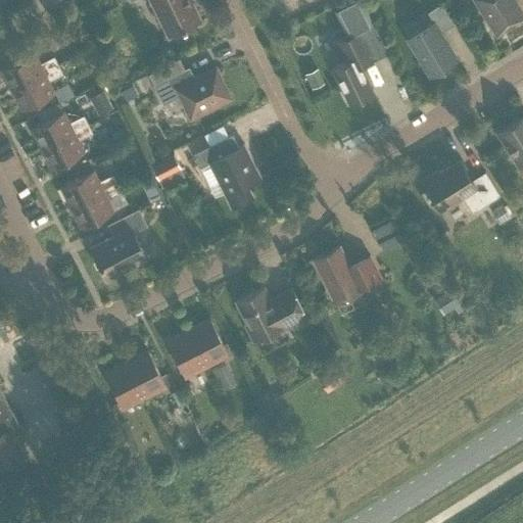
[(128,0),(130,1),(132,0),(148,0),(167,36),(200,20),(190,0),(128,0)]
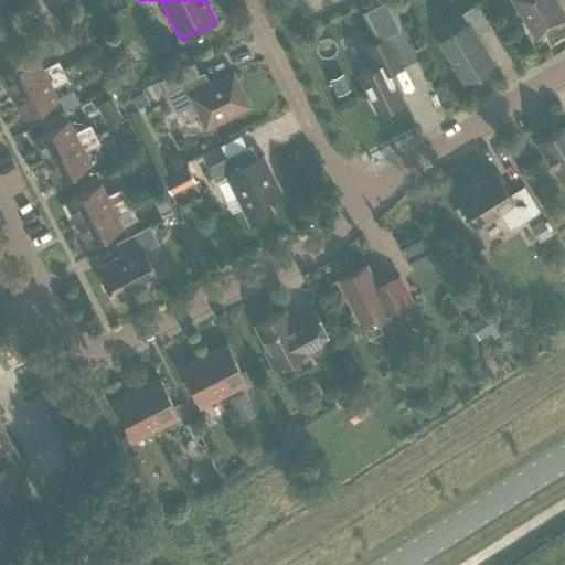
[(394,18),(385,0),(382,0),(373,4),(383,23),(394,18)]
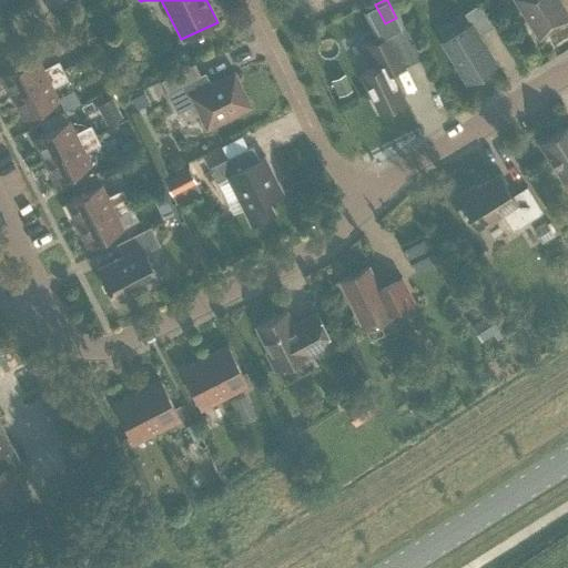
[(515,0),(538,38),(567,19),(567,17),(557,0),(515,0)]
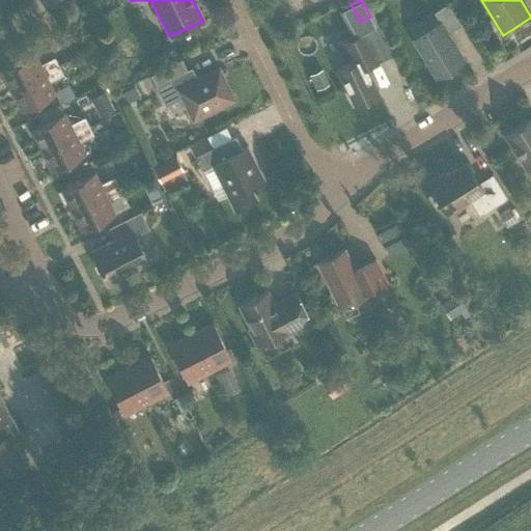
[(446,34),(460,25),(447,4),(432,12),(440,24),(413,39),(436,77),(463,61),(446,34)]
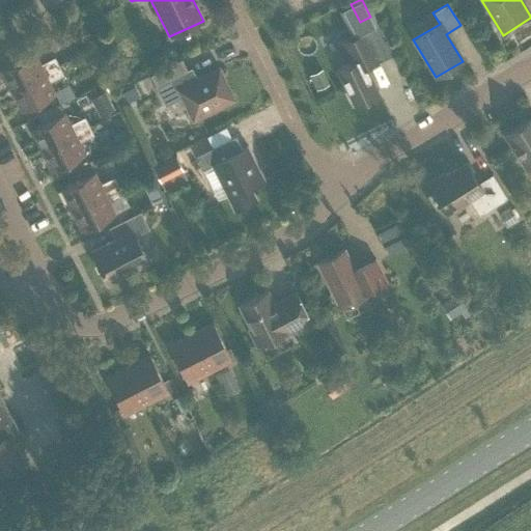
[(59,31),(51,15),(34,23),(44,39),(59,31)]
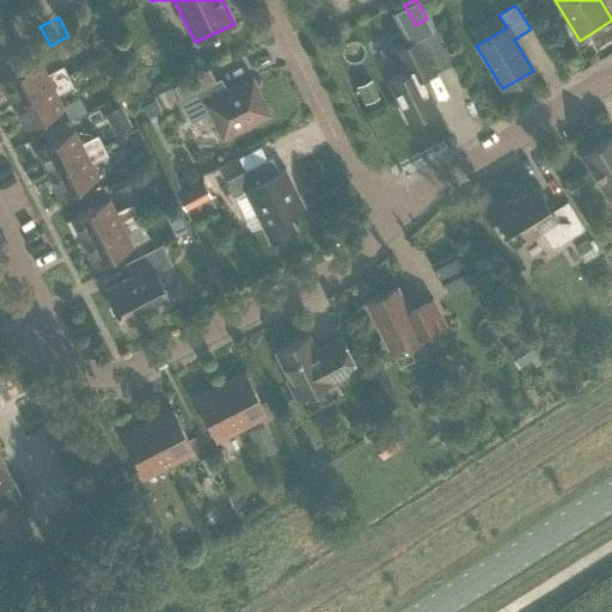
[(421,77),(436,68),(421,36),(392,49),(404,73),(387,80),(408,122),(435,108),(421,77)]
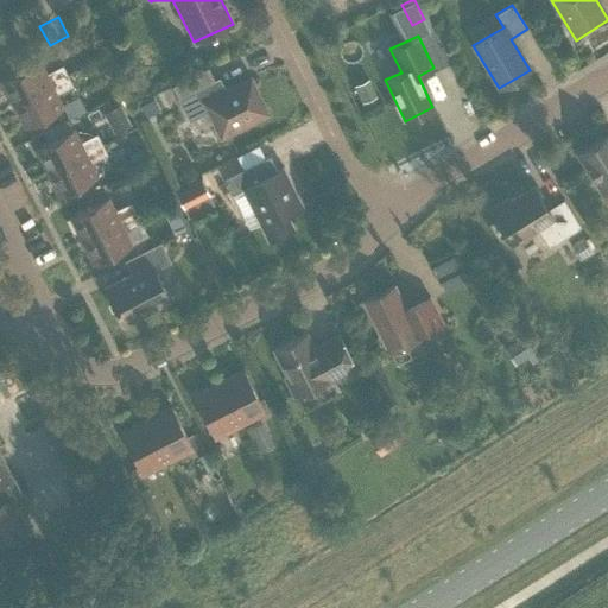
[(81,48),(64,58),(71,70),(88,61),(81,48)]
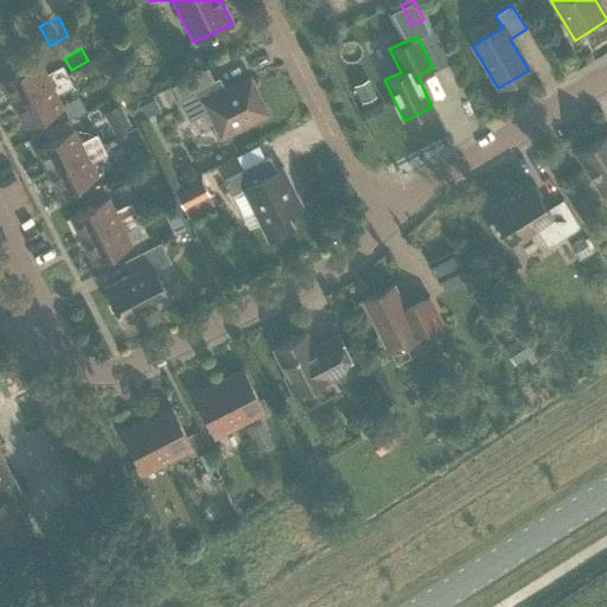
[(1,81),(13,104),(68,76),(62,66),(46,75),(39,61),(1,81)]
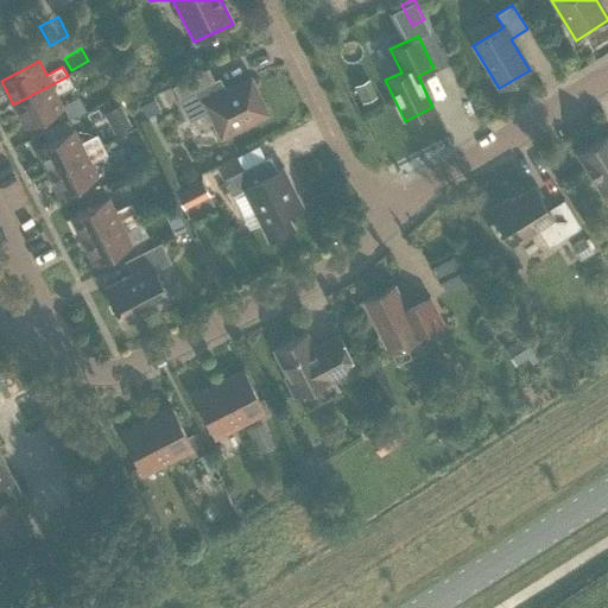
[(68,76),(13,105),(25,127),(63,108),(56,95),(73,87),(68,76)]
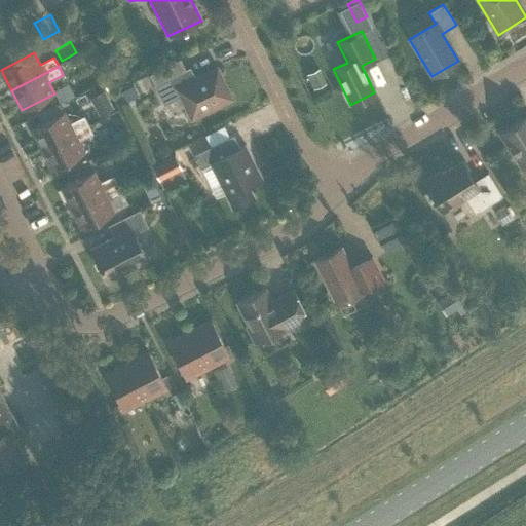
[(92,66),(78,72),(84,83),(98,77),(92,66)]
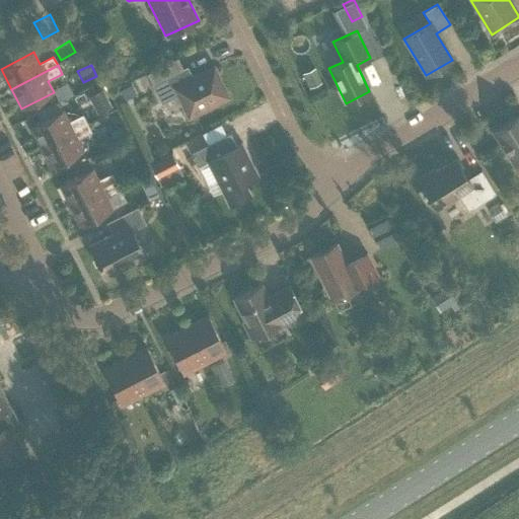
[(228,97),(213,68),(183,83),(177,71),(151,84),(161,104),(178,96),(189,117),(228,97)]
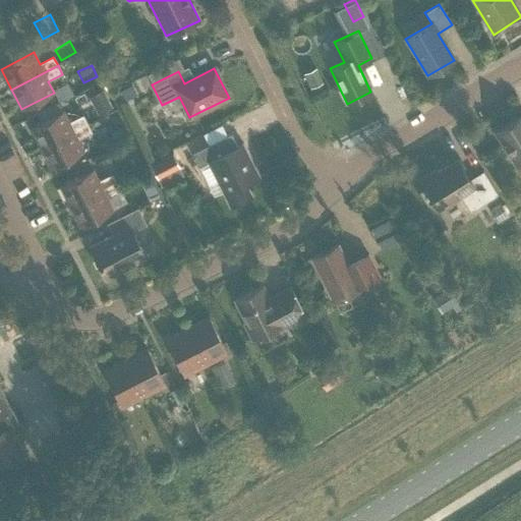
[(316,68),(304,73),(310,88),(323,82),(316,68)]
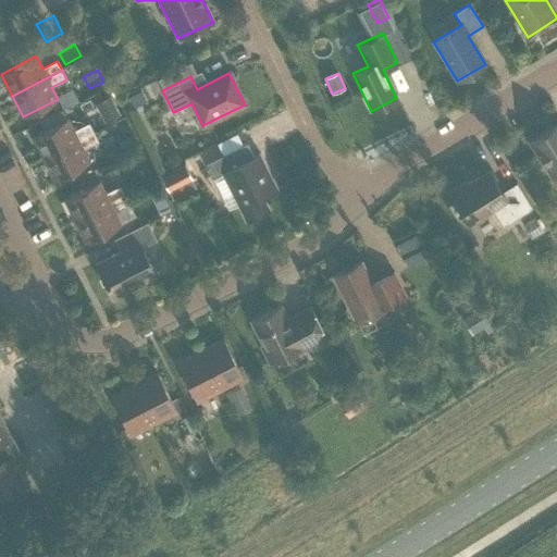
[(58,97),(63,109),(78,101),(72,89),(58,97)]
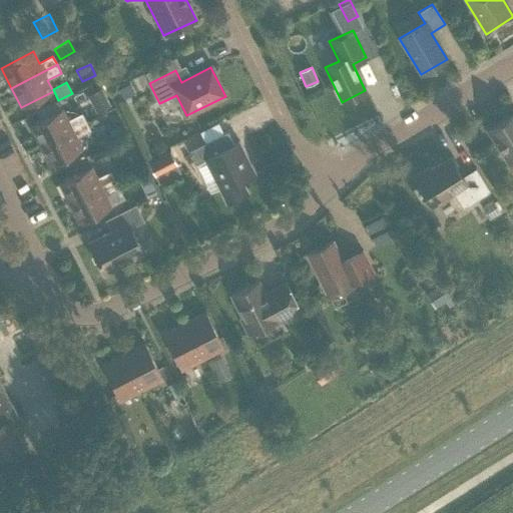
[(129,83),(114,90),(119,100),(134,93),(129,83)]
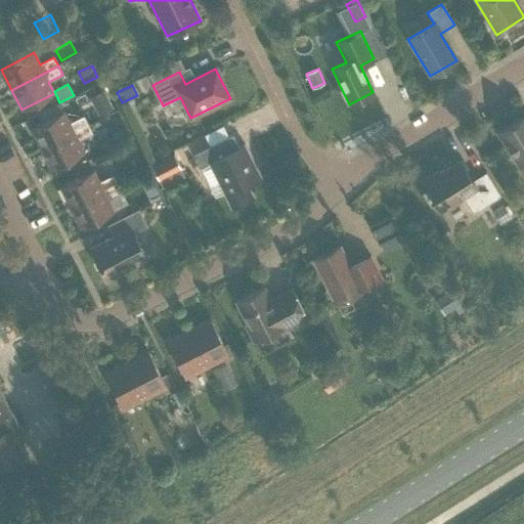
[(103,89),(89,97),(98,116),(113,107),(103,89)]
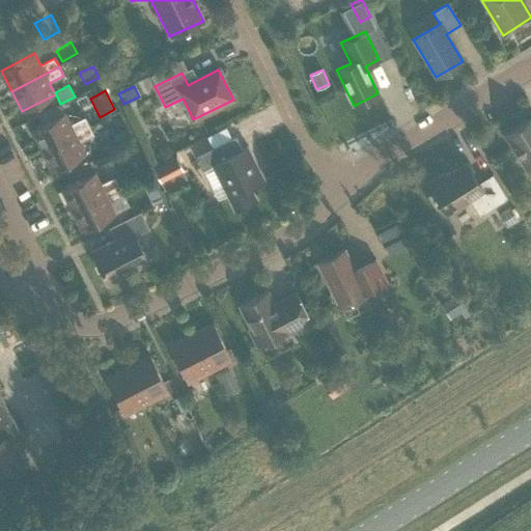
[(31,130),(42,150),(89,127),(84,117),(71,124),(64,113),(63,113),(59,106),(47,112),(51,120),(31,130)]
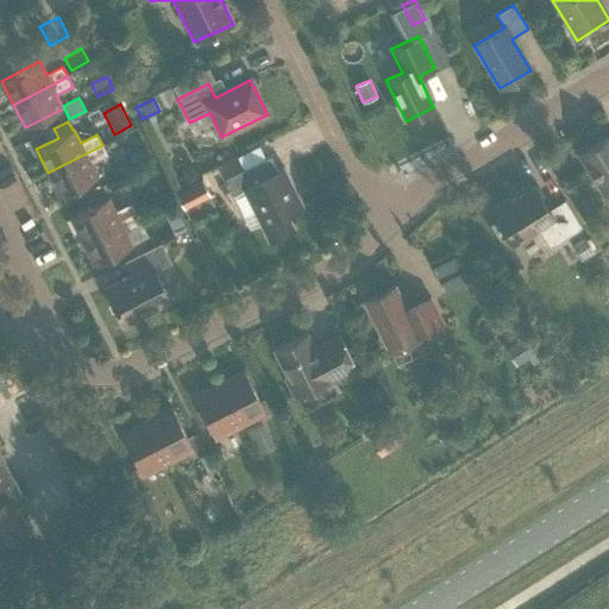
[(608,136),(577,156),(602,195),(608,189),(608,136)]
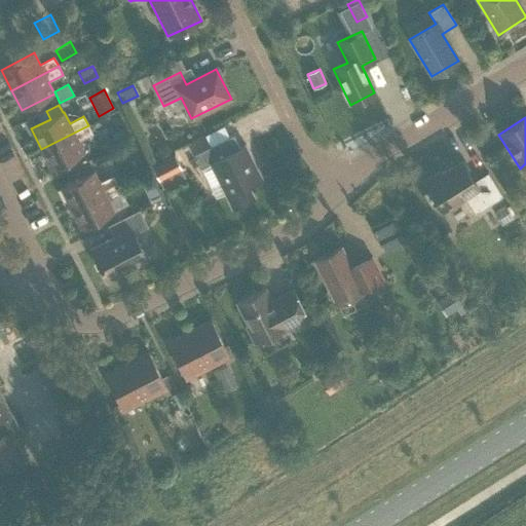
[(262,122),(250,122),(249,137),(261,138),(262,122)]
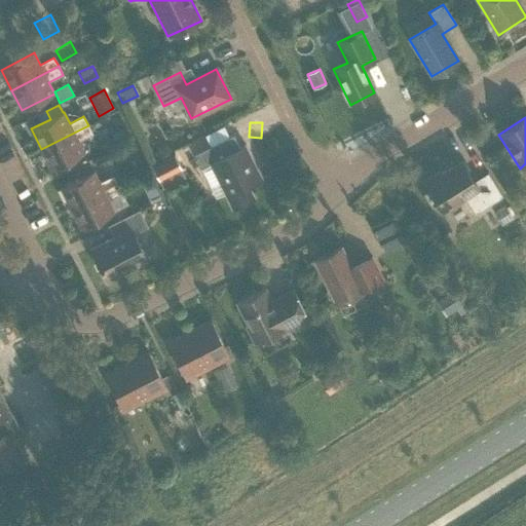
[(88,125),(41,149),(51,170),(72,159),(75,166),(87,160),(84,153),(78,141),(92,135),(88,125)]
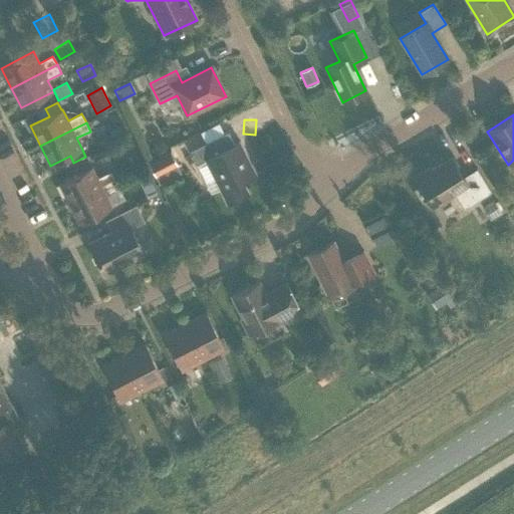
[(255,175),(239,143),(233,146),(227,133),(189,152),(196,165),(205,161),(226,204),(248,193),(242,181),(255,175)]
